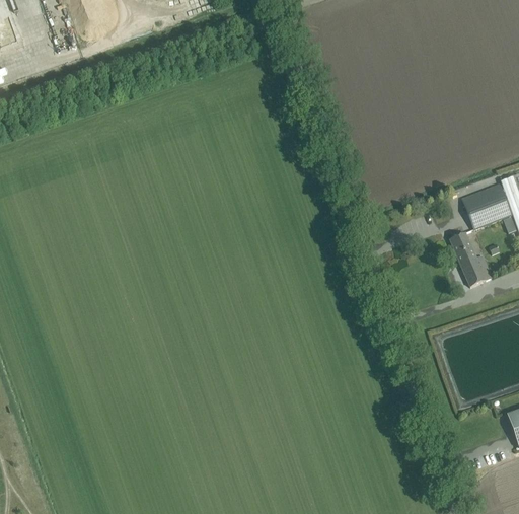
[(2,0),(23,62),(120,28),(109,0),(2,0)]
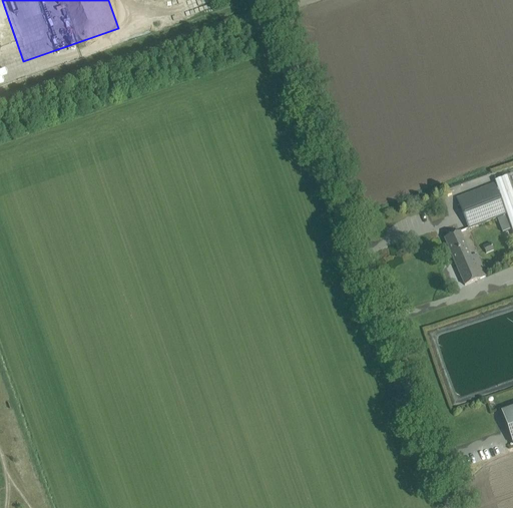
[(512,227),(512,169),(495,176),(496,177),(456,193),(468,225),(507,211),(512,227)]
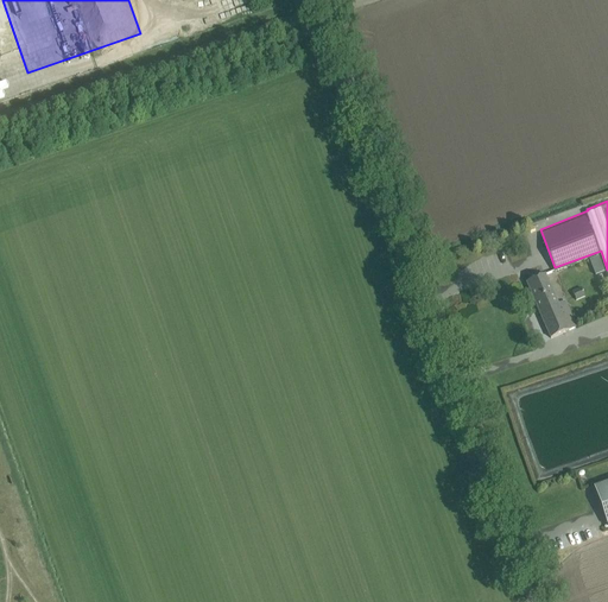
[(546,270),(538,273),(526,278),(551,334),(577,322),(565,296),(559,298),(546,270)]
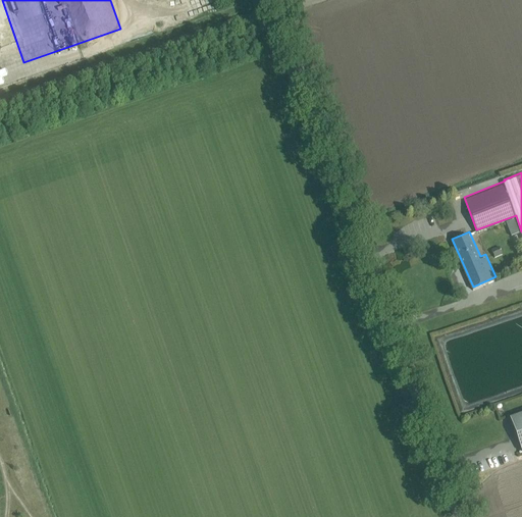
[(496,254),(504,251),(500,243),(491,246),(496,254)]
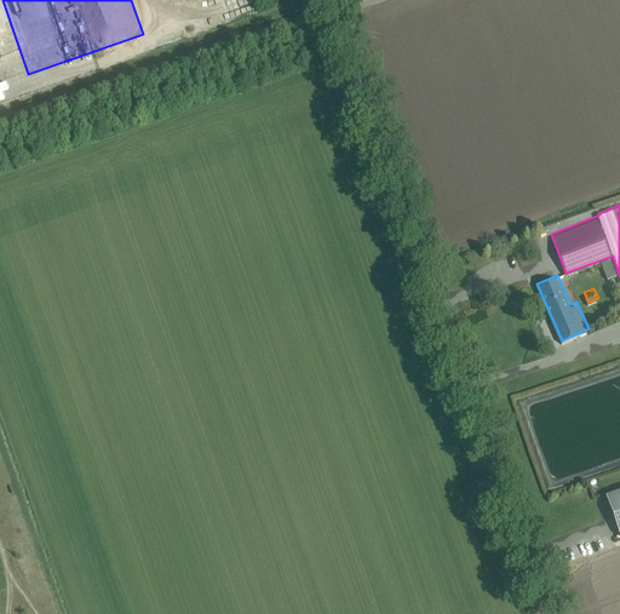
[(619,486),(606,492),(619,532),(619,486)]
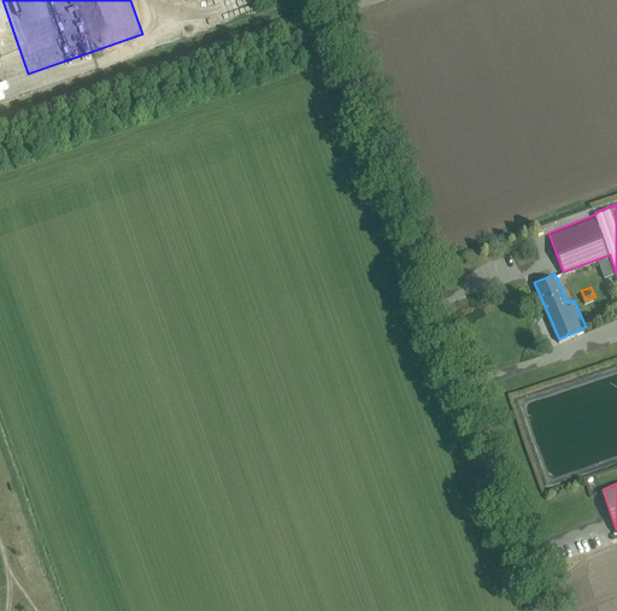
All buildings are outlined.
